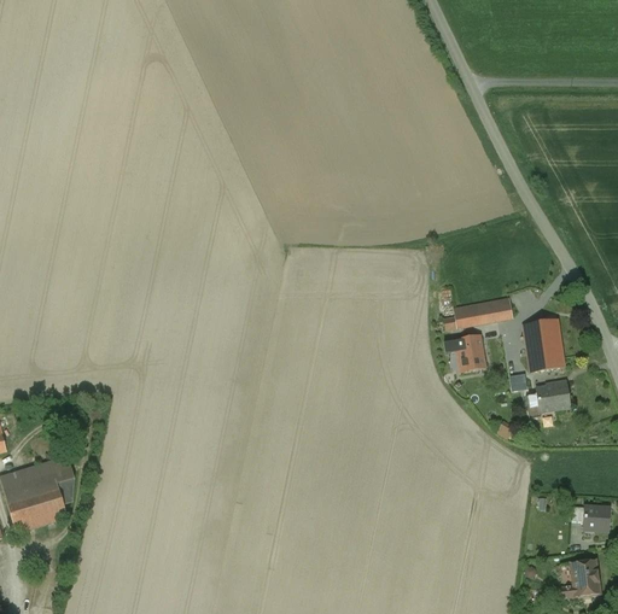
[(508,298),(454,308),(456,316),(458,326),(511,316),(508,298)]
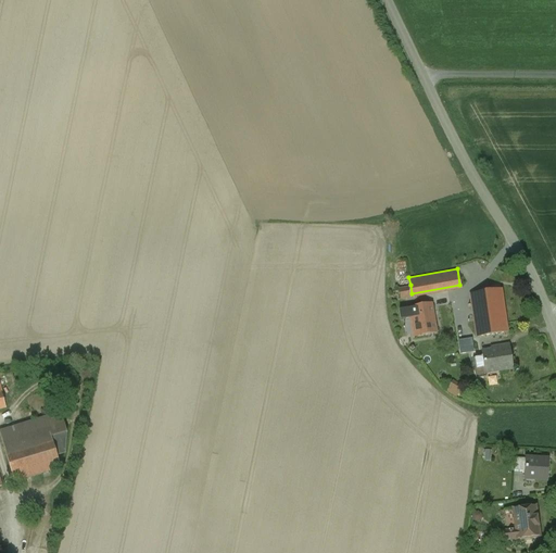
[(401,296),(412,293),(411,285),(399,287),(401,296)]
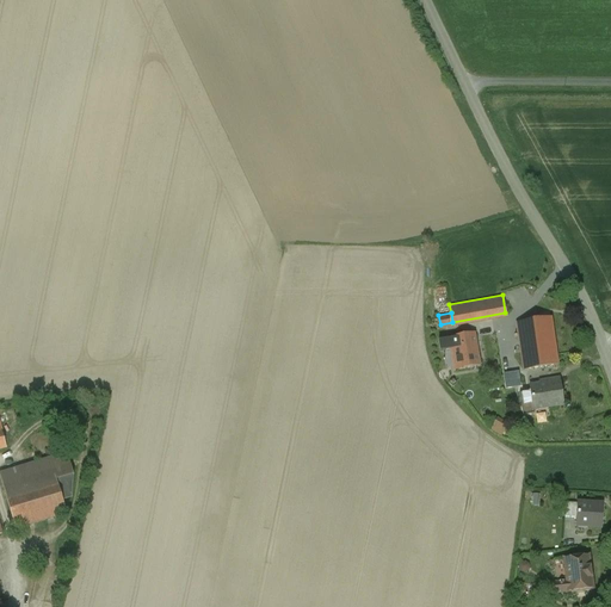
[(517,321),(520,338),(553,333),(554,333),(553,332),(551,326),(553,326),(551,324),(550,316),(550,315),(549,315),(542,316),(541,316),(526,319),(525,319),(518,320),(517,320),(517,321)]
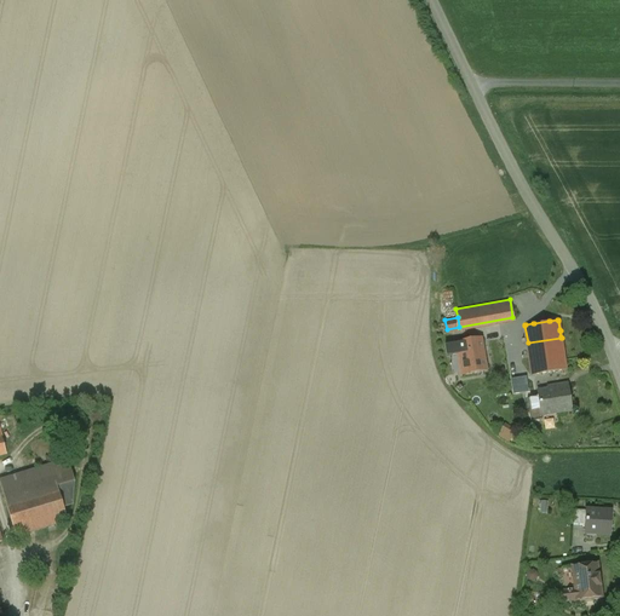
[(480,335),(457,340),(461,372),(486,367),(480,335)]
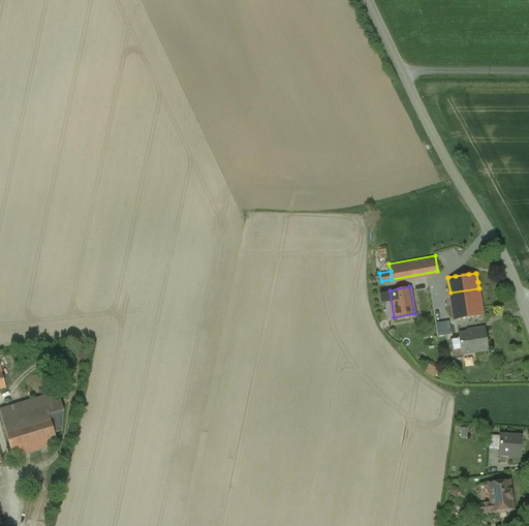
[(478,288),(450,292),(454,317),(483,313),(481,304),(480,297),(479,297),(479,295),(479,294),(478,288)]
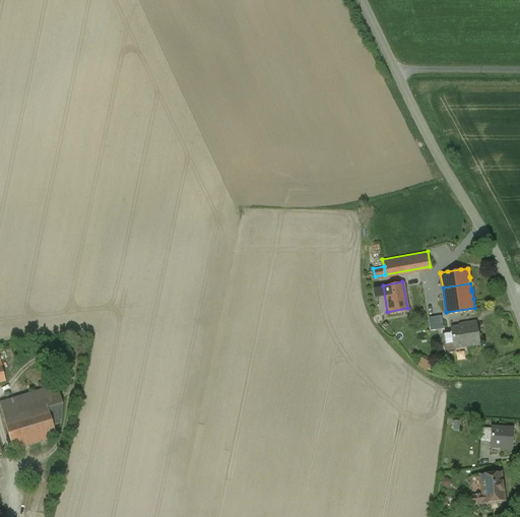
[(451,331),(442,332),(445,351),(455,349),(454,345),(479,341),(476,320),(465,321),(466,324),(450,326),(451,331)]
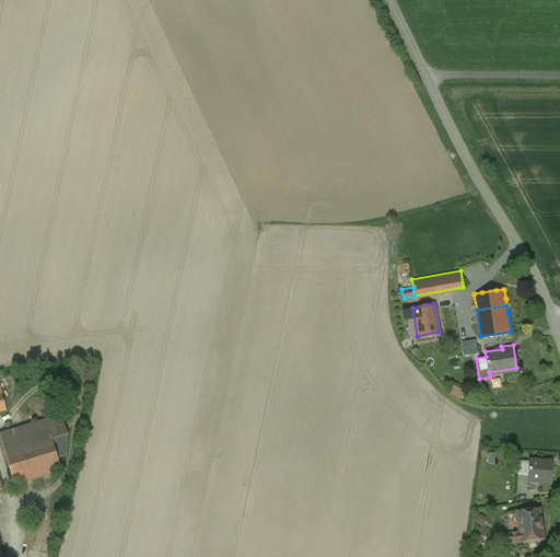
[(456,380),(450,391),(459,397),(466,386),(456,380)]
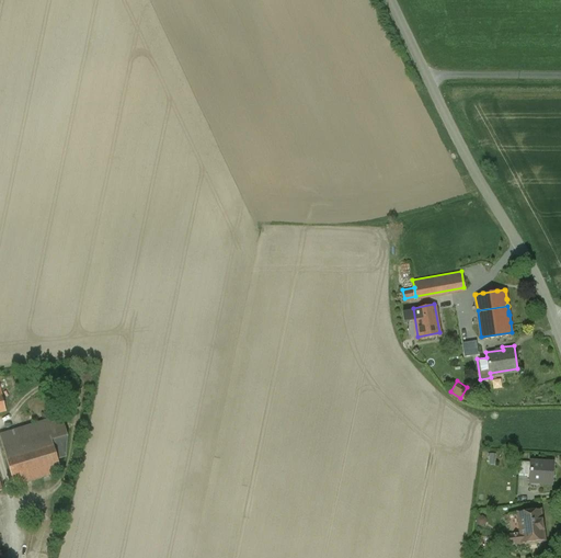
[(0,432),(0,435),(4,452),(52,437),(52,439),(68,434),(61,413),(0,432)]
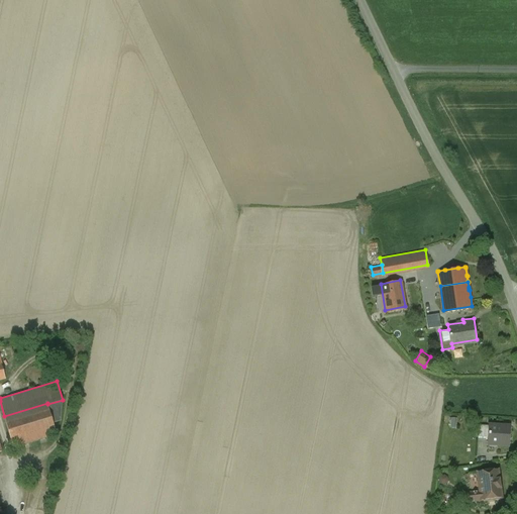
[(47,403),(4,416),(13,445),(56,432),(47,404),(47,403)]
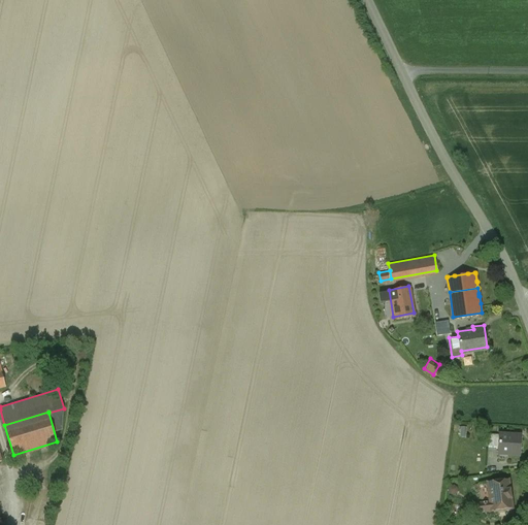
[(499,432),(489,432),(488,445),(498,445),(499,432)]
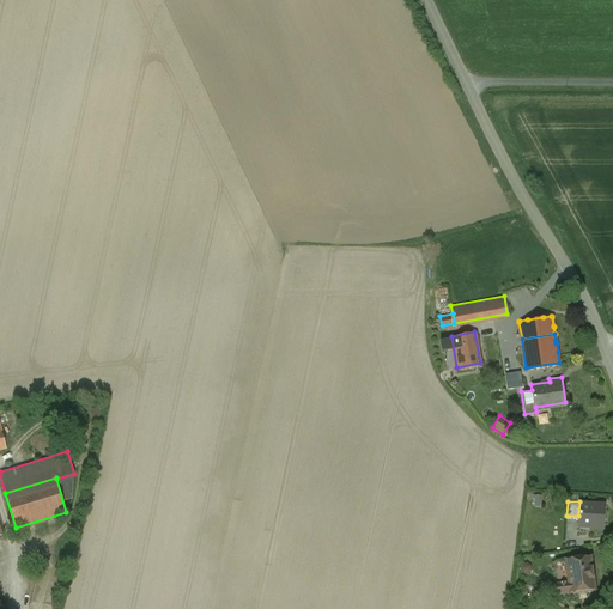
[(605,503),(580,501),(578,524),(580,524),(580,522),(592,522),(592,525),(602,525),(602,527),(604,527),(605,503)]
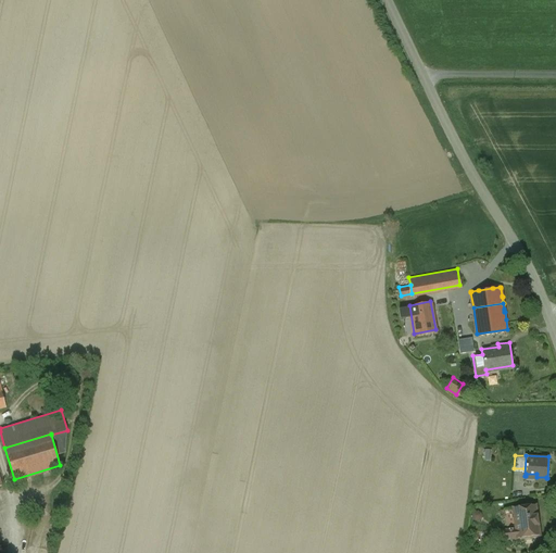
[(535,503),(513,506),(515,527),(517,536),(517,537),(540,533),(535,503)]
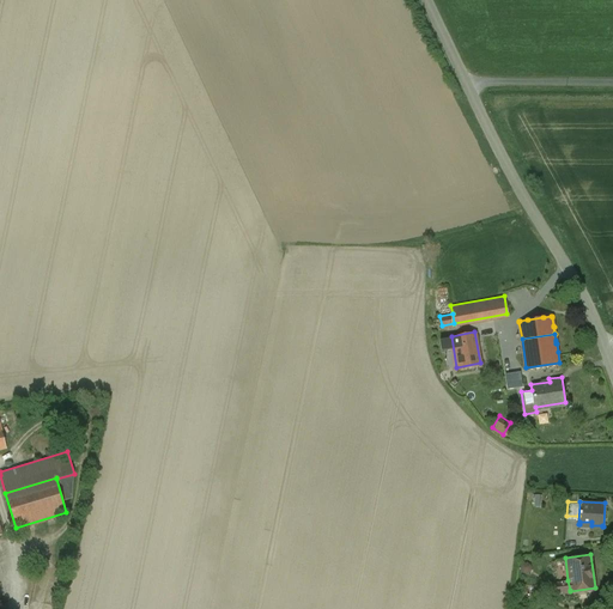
[(570,590),(568,580),(550,583),(551,592),(570,590)]
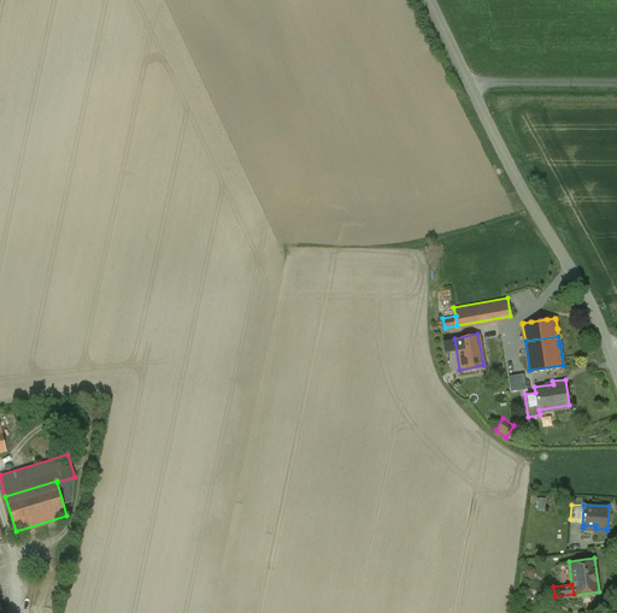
All buildings are outlined.
